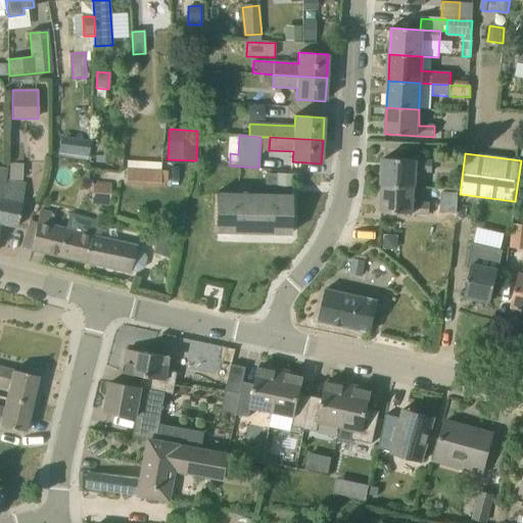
[(432,173),(432,161),(384,158),(382,186),(414,187),(415,172),(432,173)]
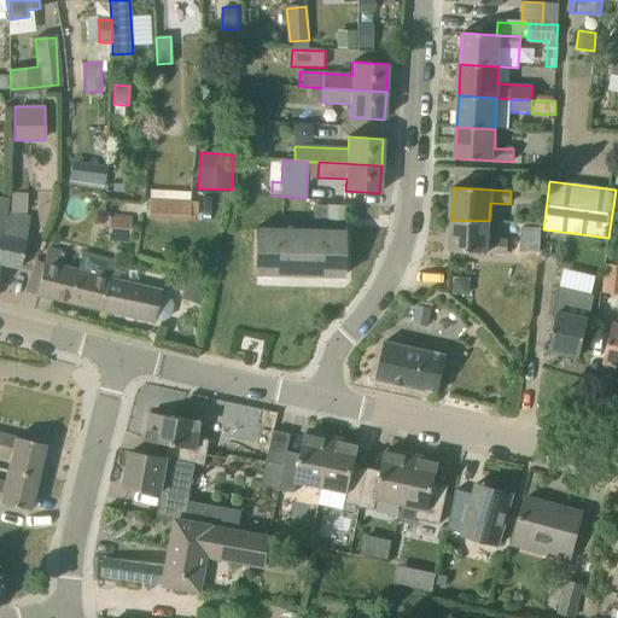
[(147,213),(190,214),(191,190),(149,188),(147,213)]
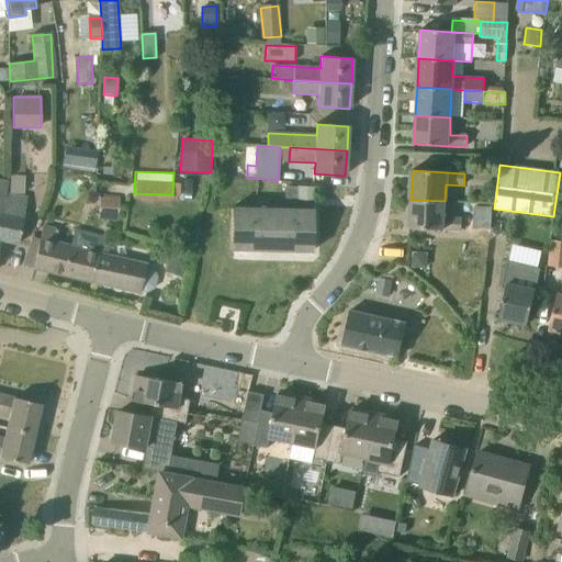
[(0,243),(0,240),(19,245),(27,199),(7,194),(3,214),(0,214),(0,243)]
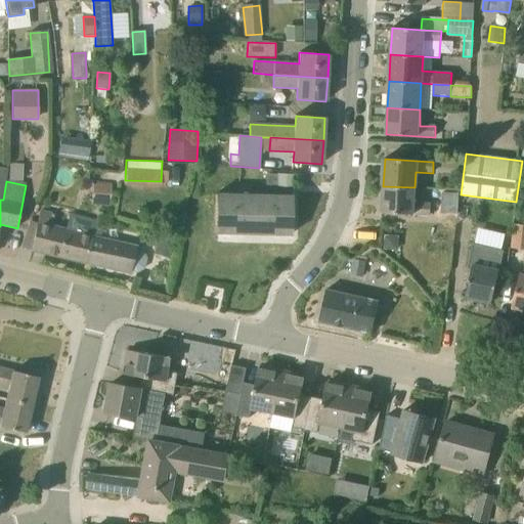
[(93,182),(92,194),(110,197),(111,184),(93,182)]
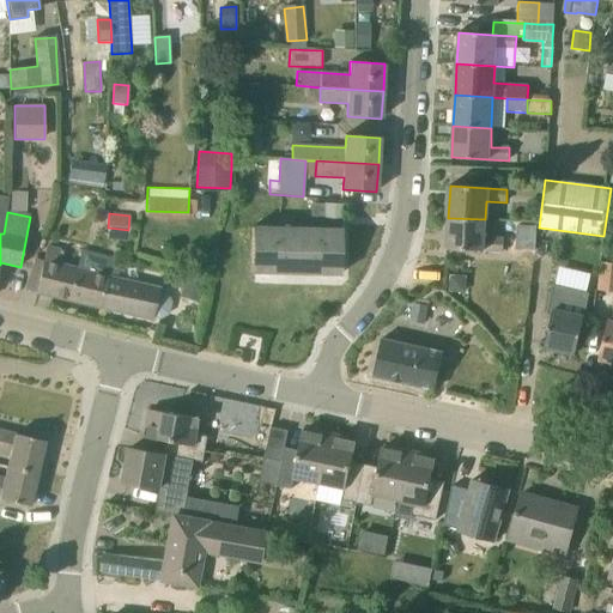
[(485,238),(485,219),(448,218),(447,249),(503,253),(504,240),(485,238)]
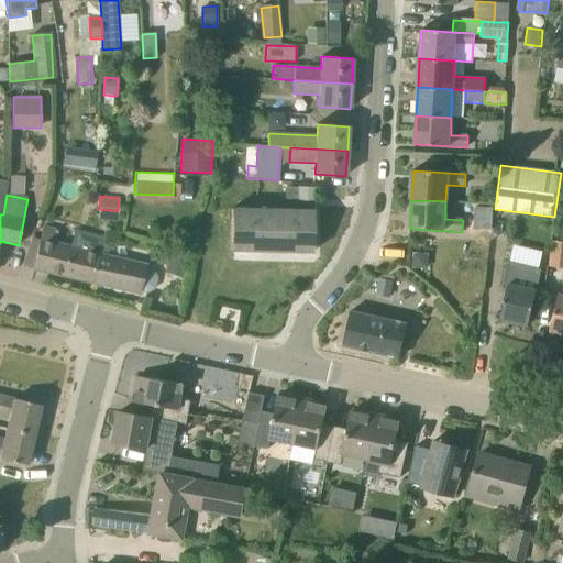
[(282,252),(312,252),(313,211),(273,210),(231,209),(230,250),(261,251),(261,245),(272,245),(283,245),(282,252)]
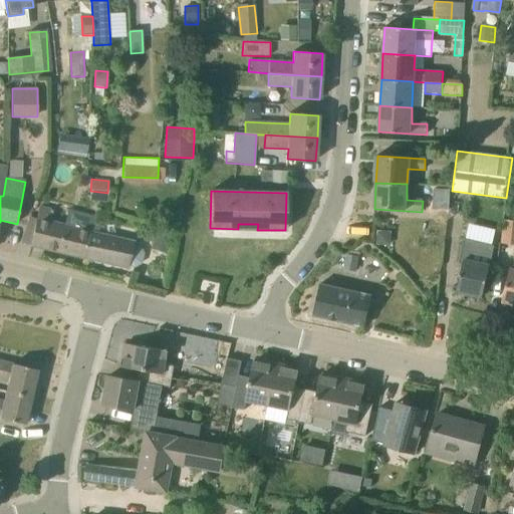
[(67,209),(64,225),(44,221),(47,209),(40,207),(31,246),(83,258),(89,232),(90,232),(94,216),(67,209)]
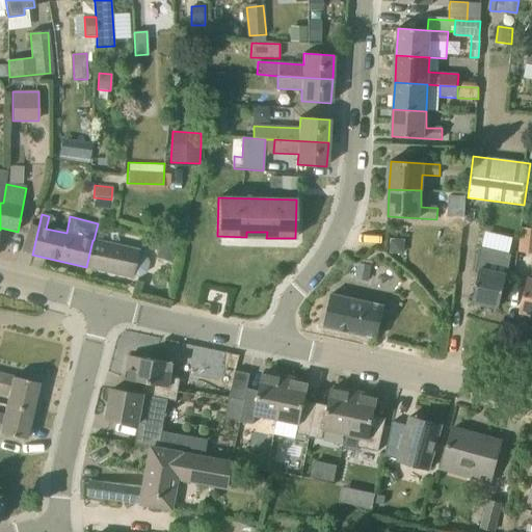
[(137,250),(94,240),(92,240),(86,267),(131,277),(132,274),(139,276),(147,272),(149,262),(144,255),(137,254),(137,250)]
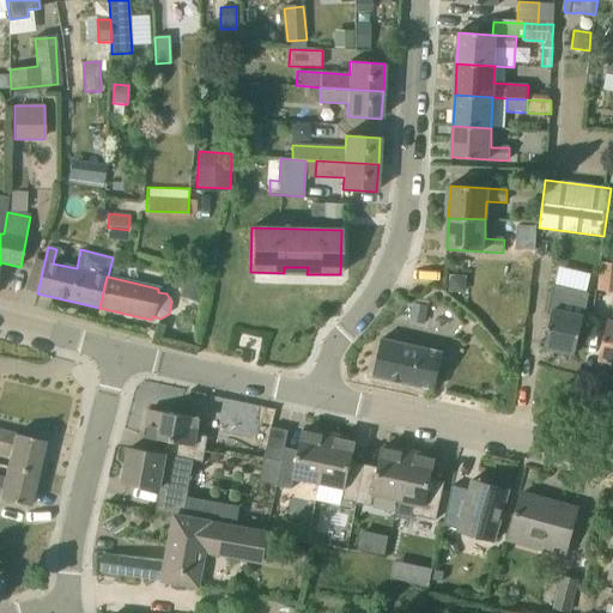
[(558,291),(545,346),(576,354),(584,317),(566,314),(571,295),(558,291)]
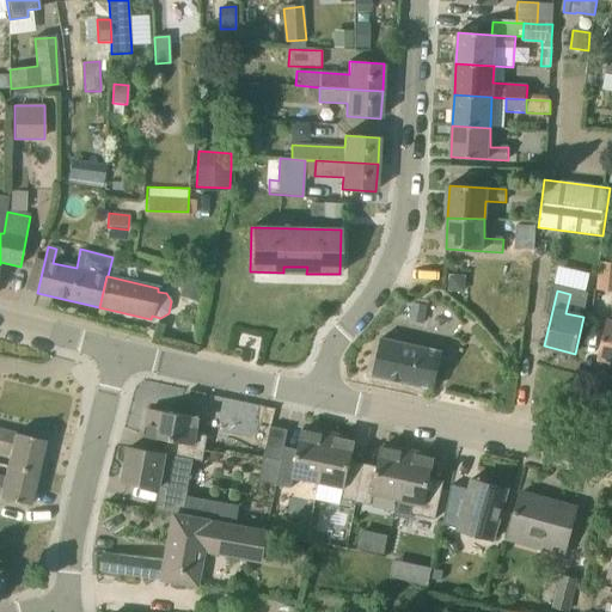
[(411,299),(407,325),(426,328),(429,301),(411,299)]
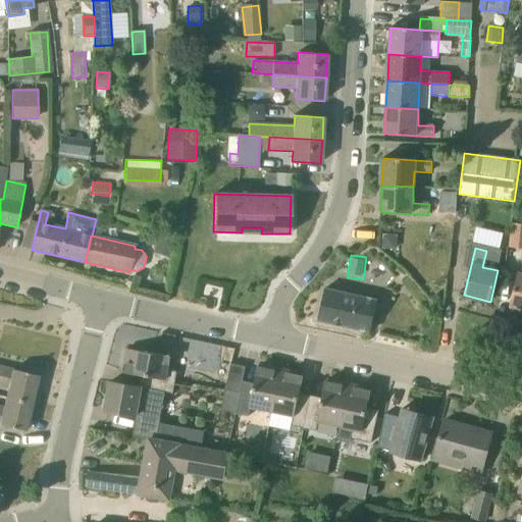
[(521,308),(521,274),(518,274),(510,306),(521,308)]
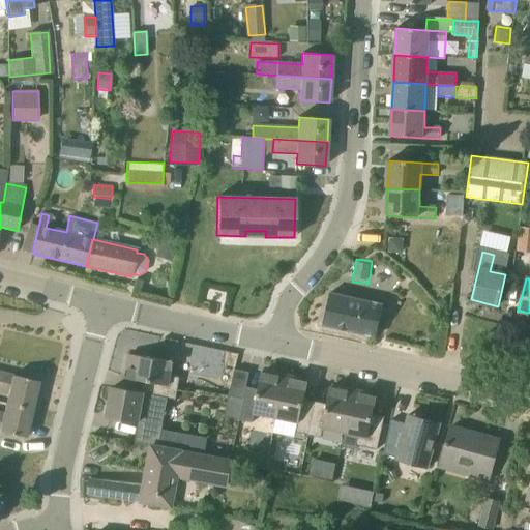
[(376,337),(383,305),(329,294),(323,325),(376,337)]
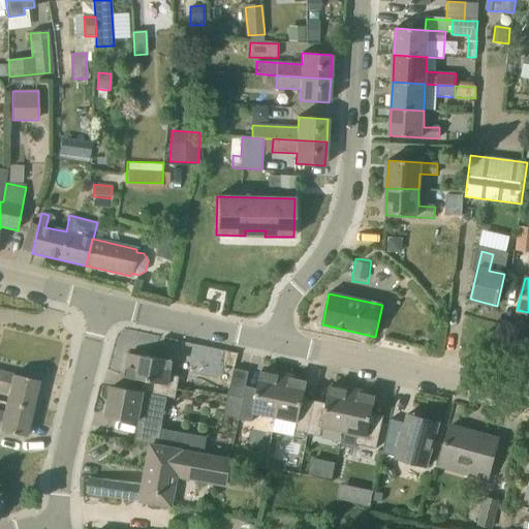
[(170,375),(173,362),(128,353),(125,369),(128,369),(127,377),(149,381),(148,393),(143,392),(143,393),(167,397),(175,399),(180,377),(170,375)]
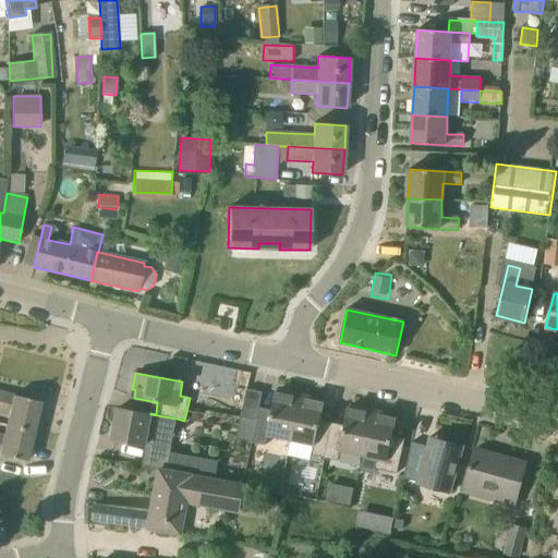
[(263,392),(249,389),(246,389),(241,417),(237,439),(252,443),(256,421),(259,408),(263,392)]
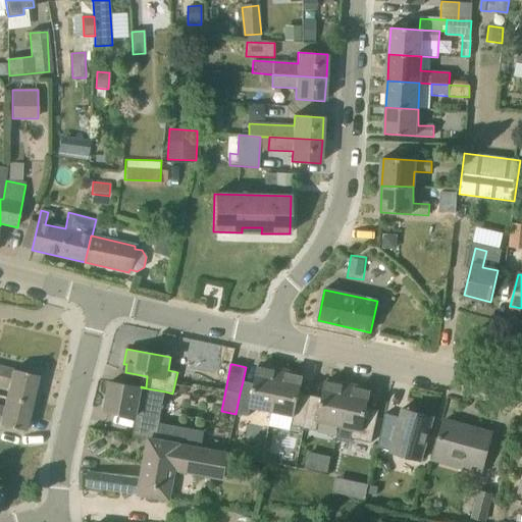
[(6,398),(32,404),(38,375),(0,366),(0,385),(8,387),(6,398)]
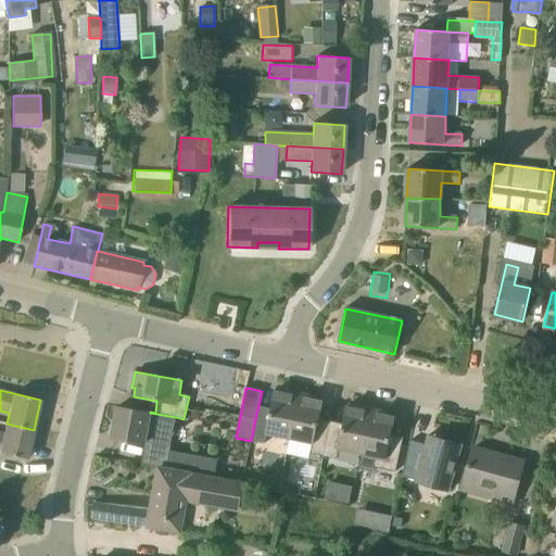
[(258,406),(255,419),(251,441),(265,444),(267,434),(289,439),(300,393),(283,390),(282,392),(275,391),(269,414),(258,412),(260,406),(258,406)]
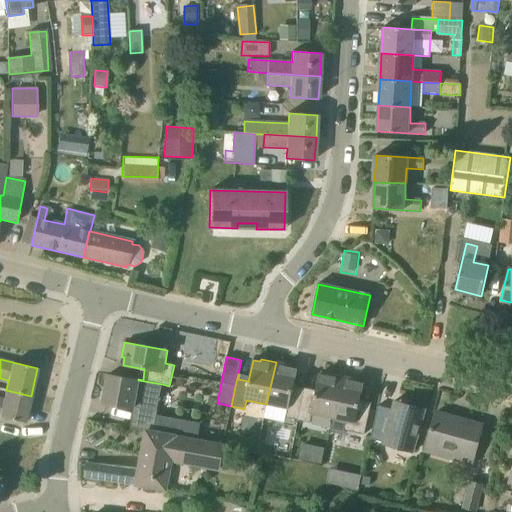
[(276,362),(266,404),(287,409),(285,418),(298,420),(305,388),(304,388),(303,393),(292,391),(297,369),(290,368),(290,365),(276,362)]
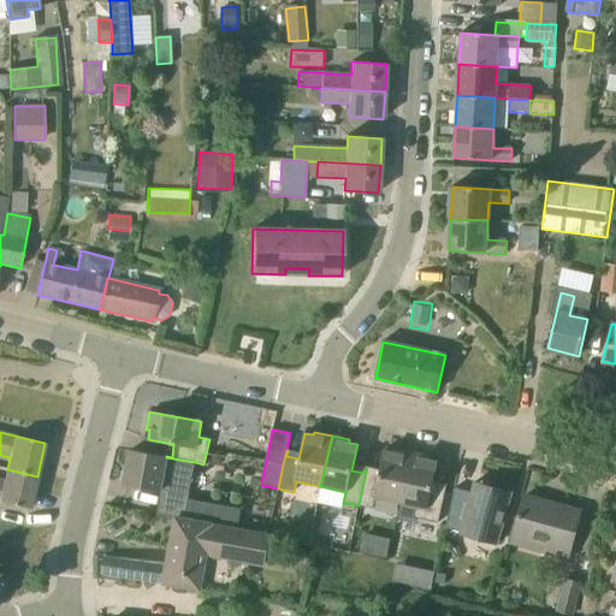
[(367,467),(359,505),(373,509),(375,498),(401,504),(412,452),(394,449),(392,452),(384,450),(379,477),(366,473),(367,468),(367,467)]
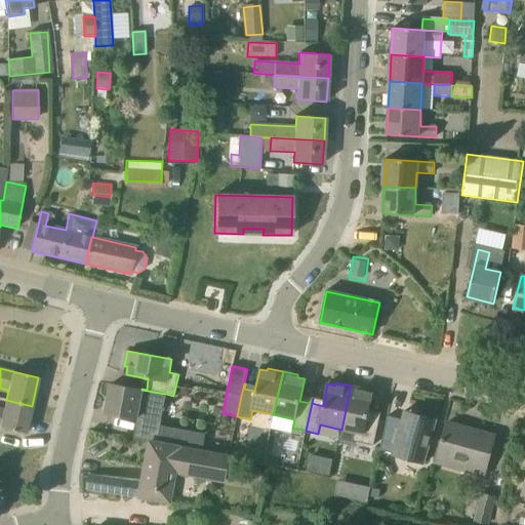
[(166,394),(142,390),(111,385),(106,413),(137,418),(161,422),(166,394)]
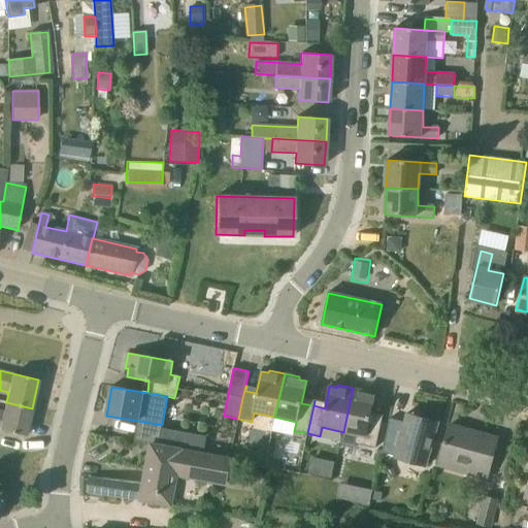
[(383,416),(382,415),(381,420),(370,418),(374,396),(367,394),(368,391),(353,388),(343,432),(357,434),(355,443),(375,449),(383,416)]
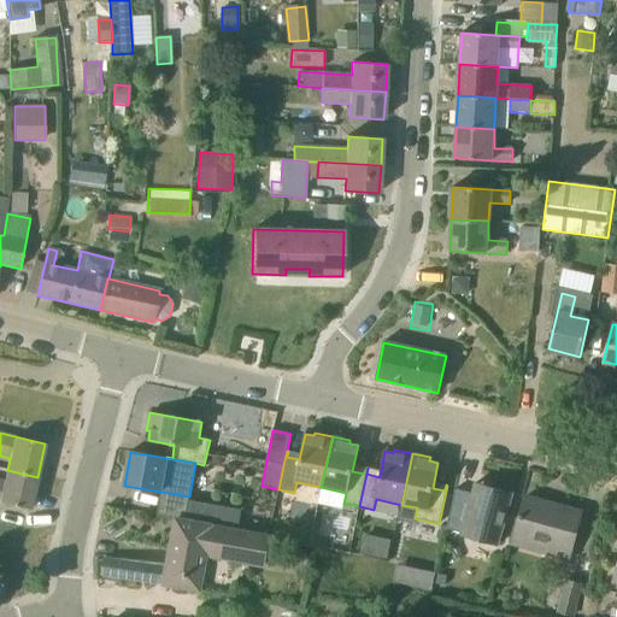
[(0,503),(29,510),(37,477),(7,470),(5,481),(0,480),(0,503)]
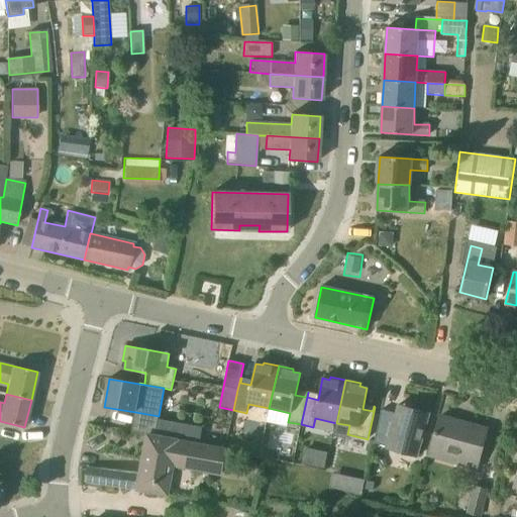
[(164,400),(163,416),(178,417),(180,401),(164,400)]
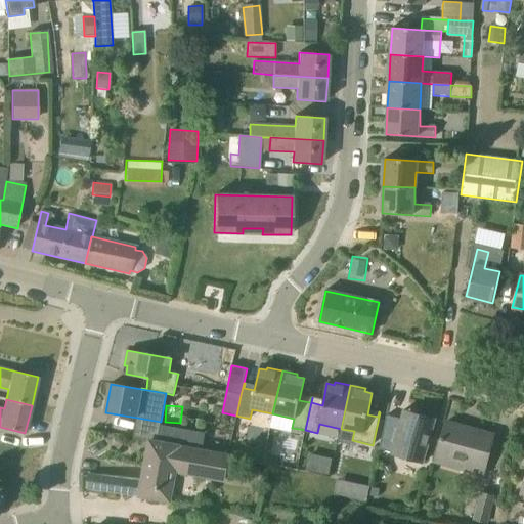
[(387,416),(382,435),(378,448),(392,452),(391,454),(423,464),(435,420),(403,410),(401,420),(387,416)]
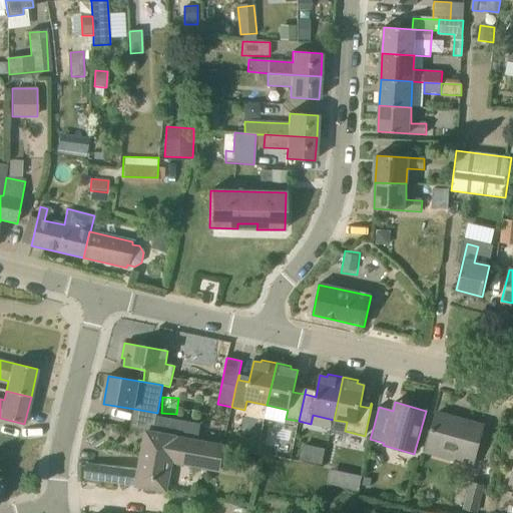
[(427,446),(474,459),(483,427),(437,414),(427,446)]
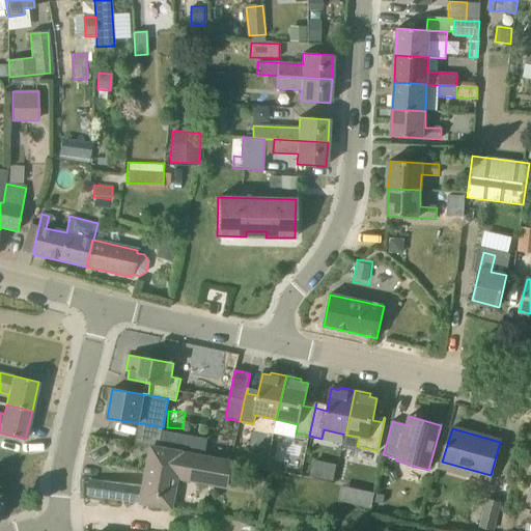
[(204,457),(205,455),(207,439),(162,431),(159,448),(204,457)]
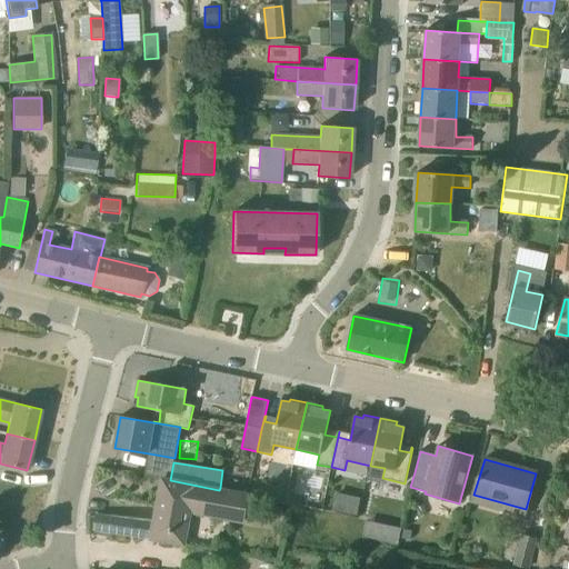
[(219,490),(170,480),(162,479),(155,522),(96,515),(93,531),(151,539),(183,545),(190,510),(243,520),(249,493),(220,488),(219,490)]
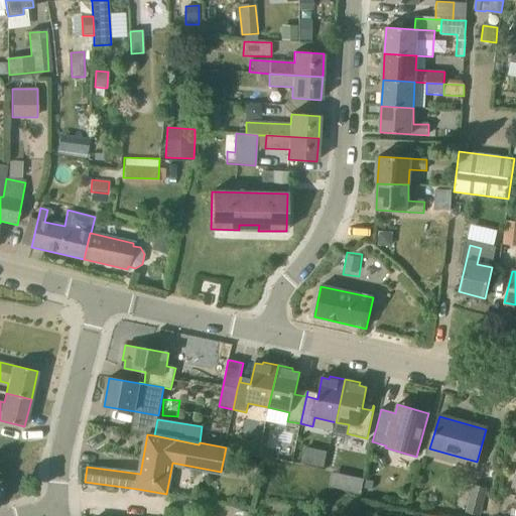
[(301,462),(324,467),(328,450),(304,445),(301,462)]
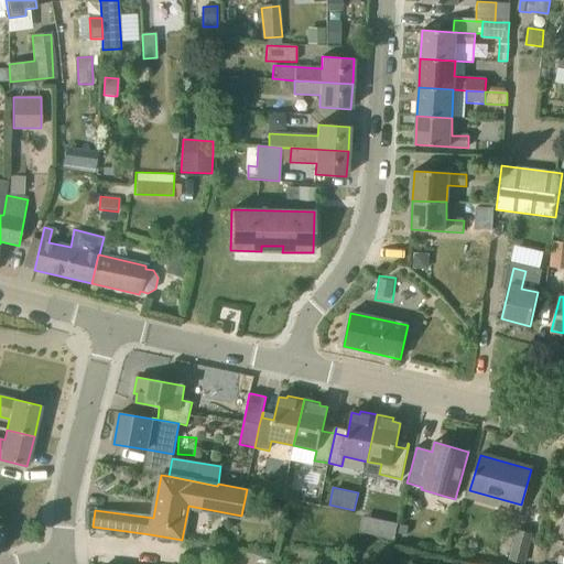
[(523,563),(524,563),(532,534),(517,530),(509,561),(523,563)]
